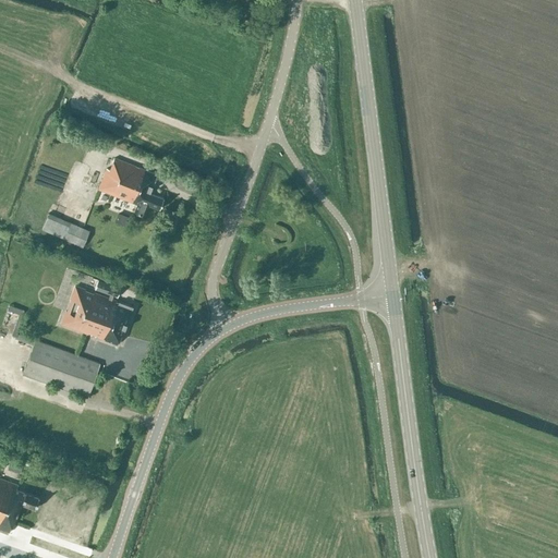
[(145,217),(149,205),(159,208),(164,197),(150,193),(154,183),(153,183),(156,173),(111,157),(98,190),(138,206),(135,214),(142,216),(145,217)]
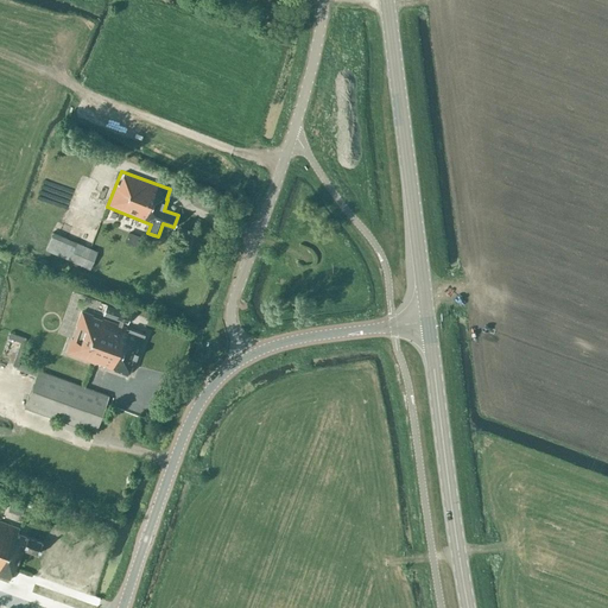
[(97,251),(78,242),(77,246),(54,236),(46,251),(69,260),(89,268),(97,251)]
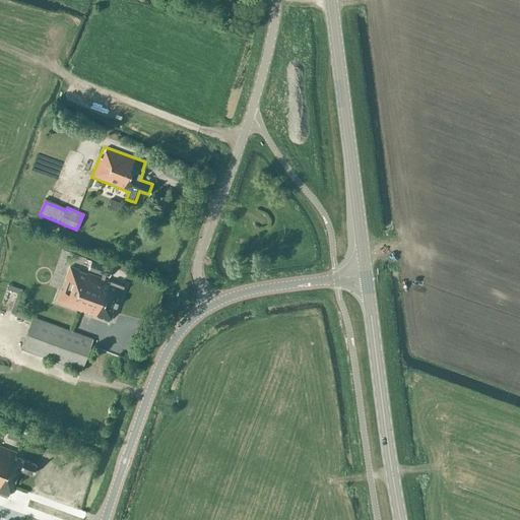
[(113,268),(81,256),(77,265),(93,271),(94,270),(110,276),(113,268)]
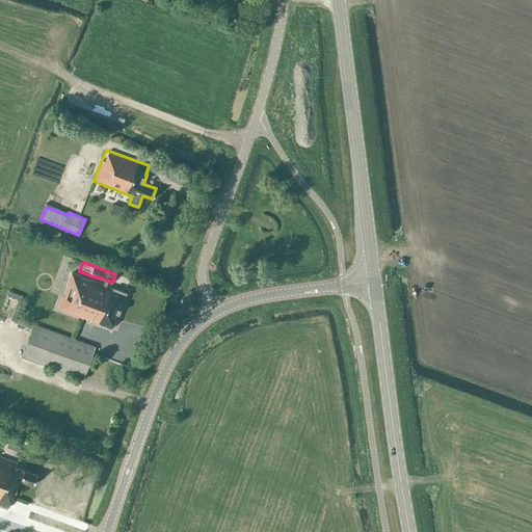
[(57,308),(111,328),(115,319),(126,292),(71,271),(57,308)]
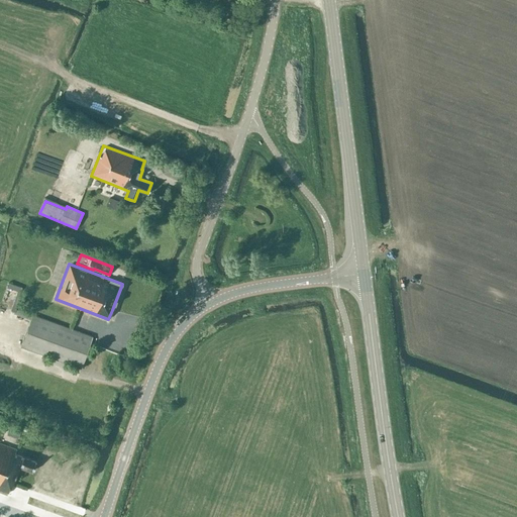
[(92,336),(32,314),(21,345),(81,368),(92,336)]
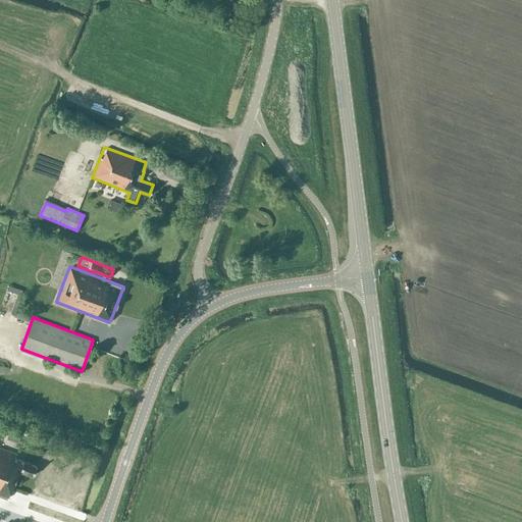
[(16,454),(0,447),(0,493),(8,498),(12,487),(13,488),(20,471),(33,475),(37,465),(15,457),(16,454)]
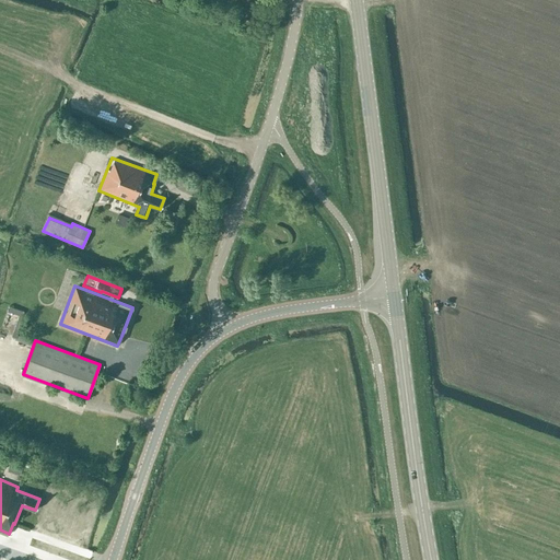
All buildings are outlined.
